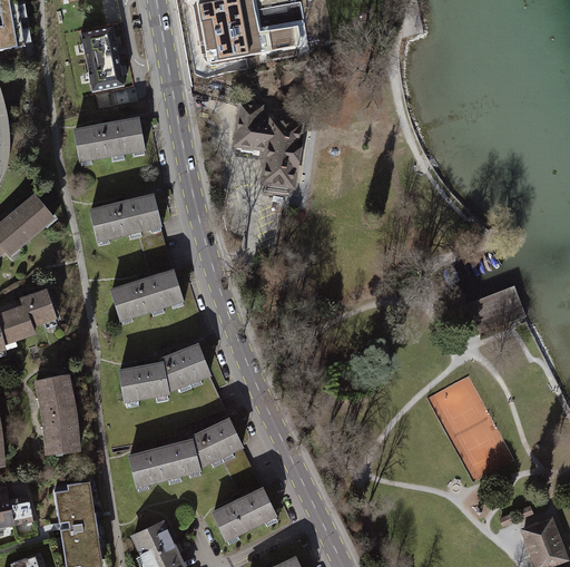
[(0,0),(0,48),(26,44),(18,0),(0,0)]
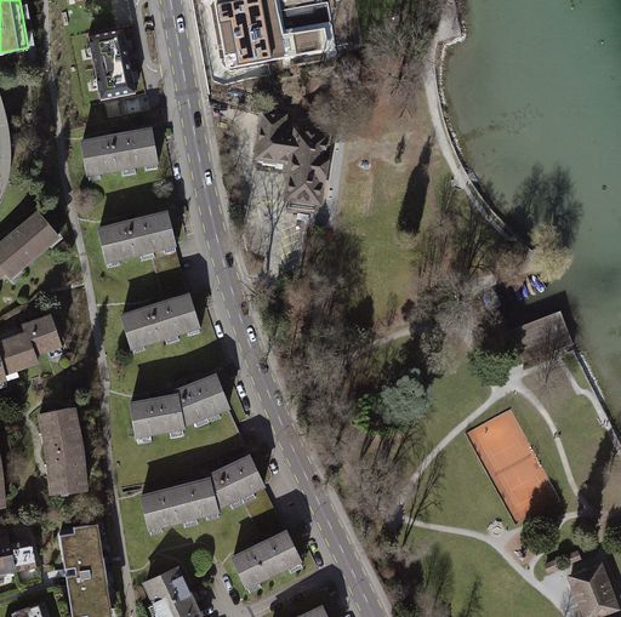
[(215,0),(228,66),(329,46),(325,24),(284,33),(278,0),(215,0)]
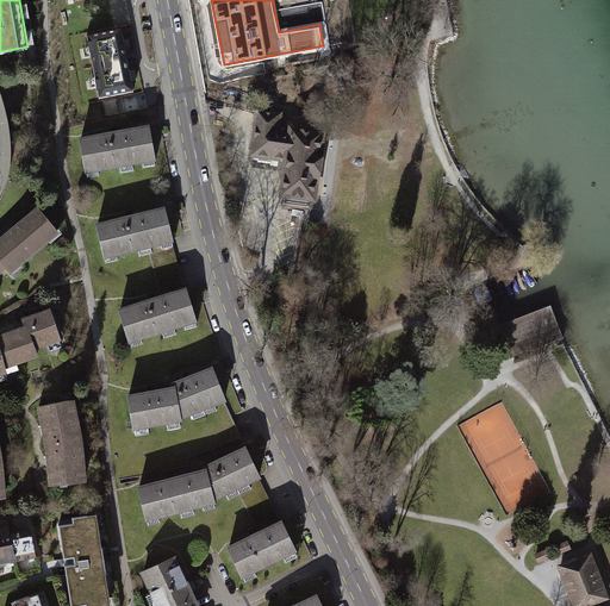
[(119,23),(85,30),(97,93),(132,86),(119,23)]
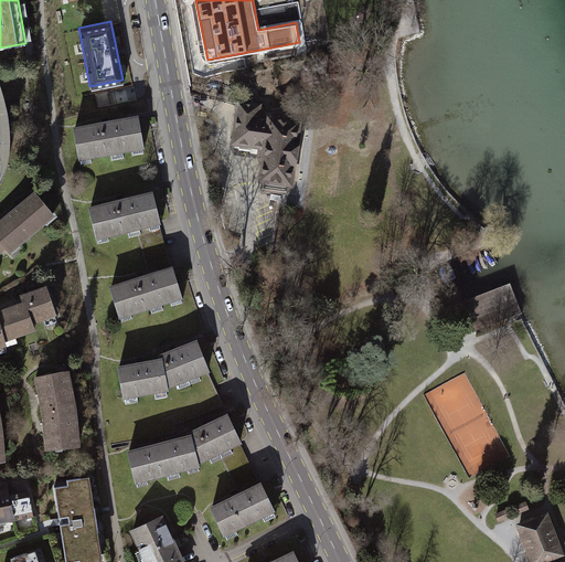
[(259,103),(238,99),(233,140),(266,146),(260,187),(297,191),(307,123),(257,116),(259,103)]
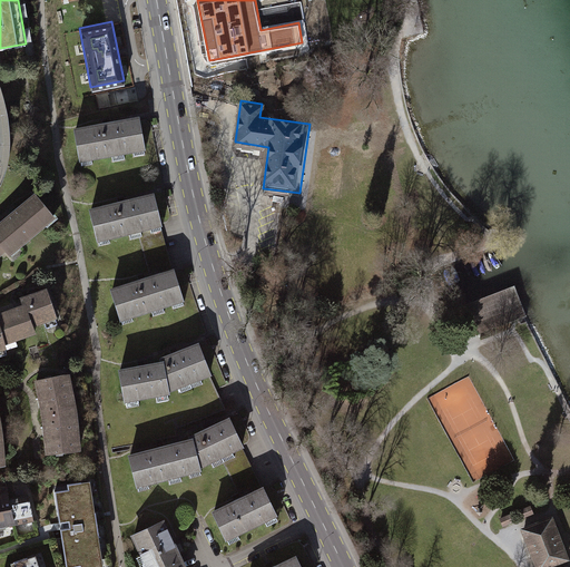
[(139,117),(75,129),(81,163),(145,152),(139,117)]
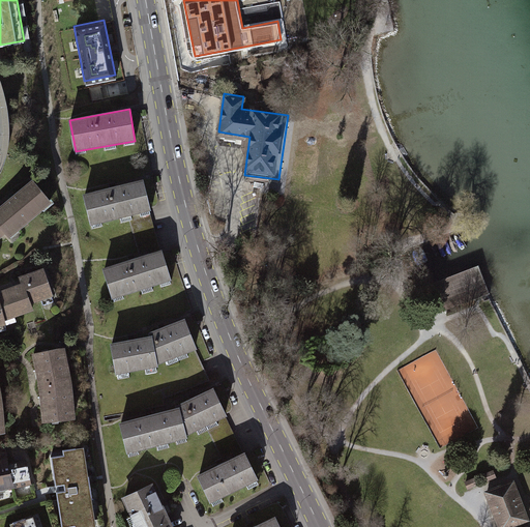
[(143,179),(84,195),(92,226),(150,211),(143,179)]
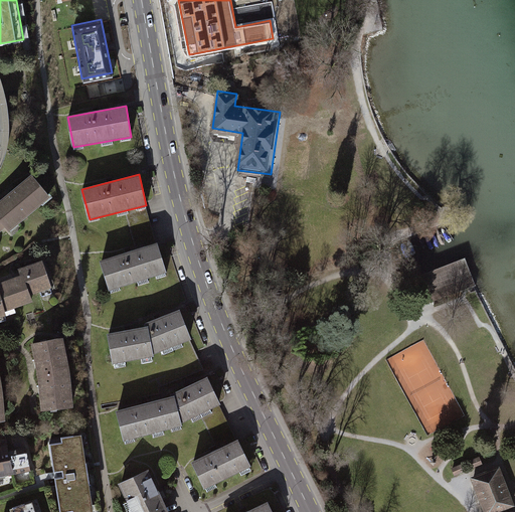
[(0,227),(5,223),(8,227),(48,194),(32,175),(0,200),(0,227)]
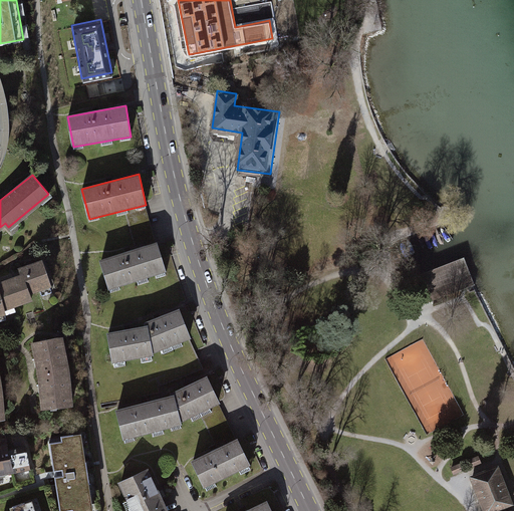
[(157,242),(100,259),(110,290),(166,272),(157,242)]
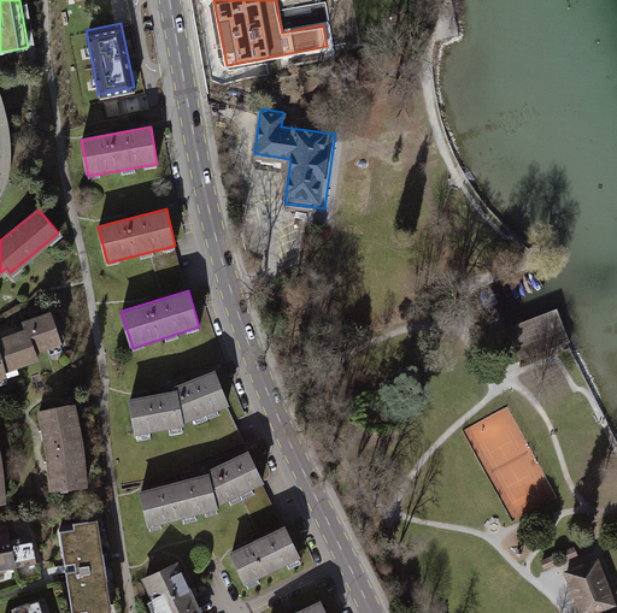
[(557,306),(485,334),(498,365),(569,337),(557,306)]
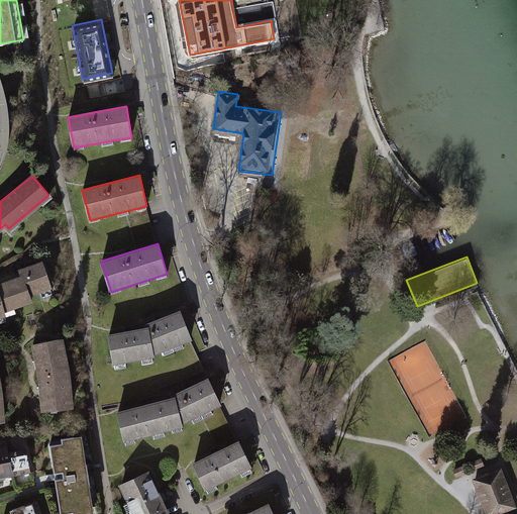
[(0,283),(0,298),(3,309),(32,299),(29,293),(50,285),(42,261),(19,269),(21,276),(0,283)]
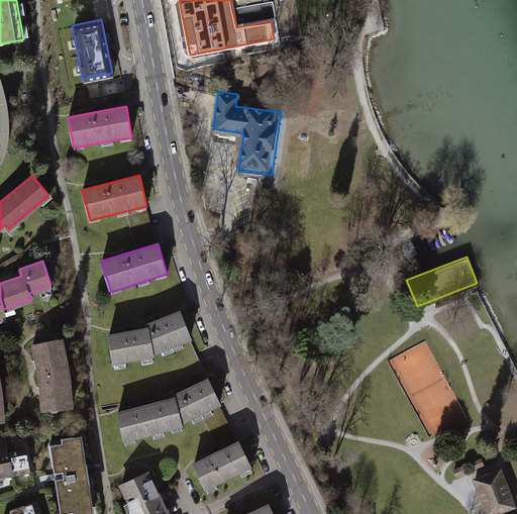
[(180,310),(145,324),(146,327),(147,327),(151,351),(152,351),(190,336),(180,310)]
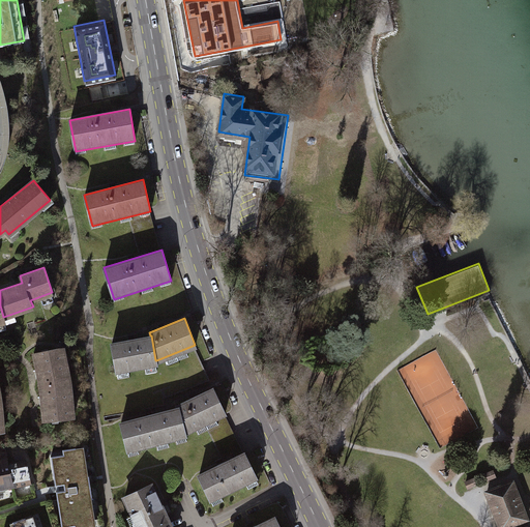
[(150,335),(111,343),(116,371),(156,363),(156,360),(155,360),(151,335),(150,335)]
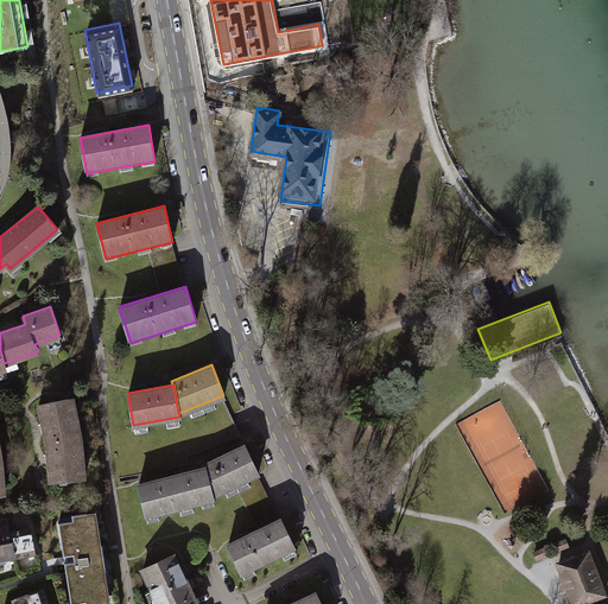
[(46,442),(77,437),(70,396),(38,402),(46,442)]
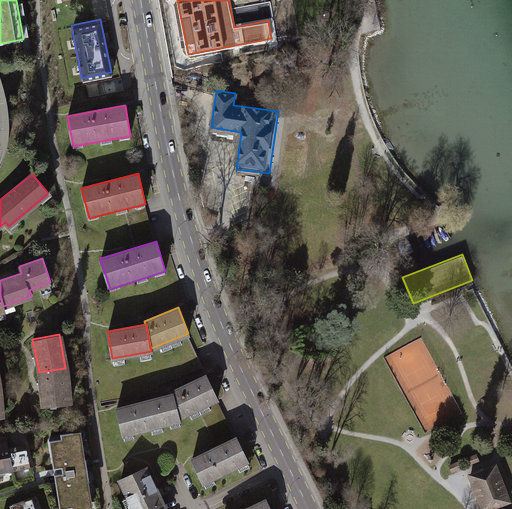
[(65,368),(39,372),(42,405),(69,402),(65,368)]
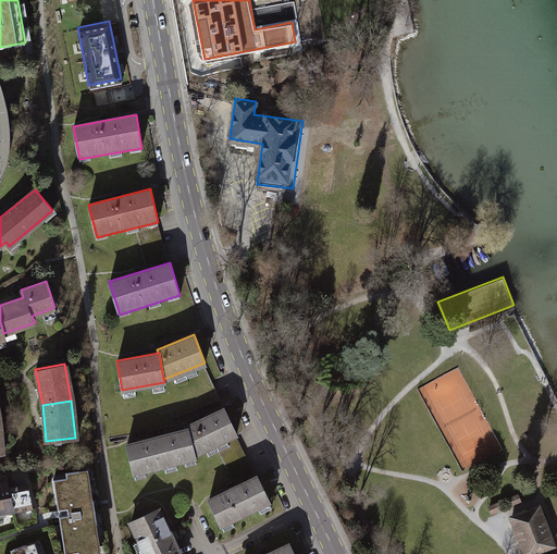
[(224,407),(186,426),(186,428),(187,428),(194,453),(236,433),(224,407)]
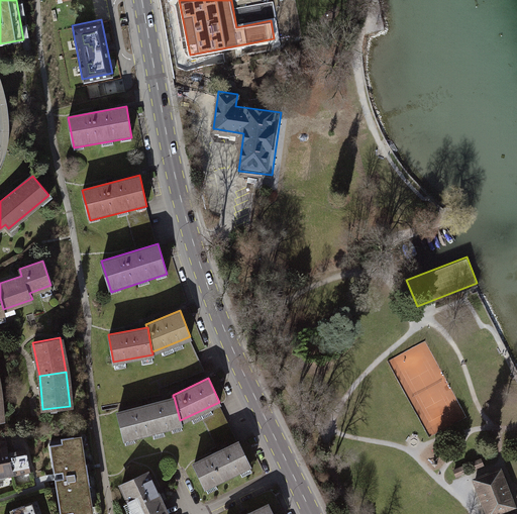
[(173,397),(117,412),(126,442),(182,428),(180,420),(174,397),(173,397)]
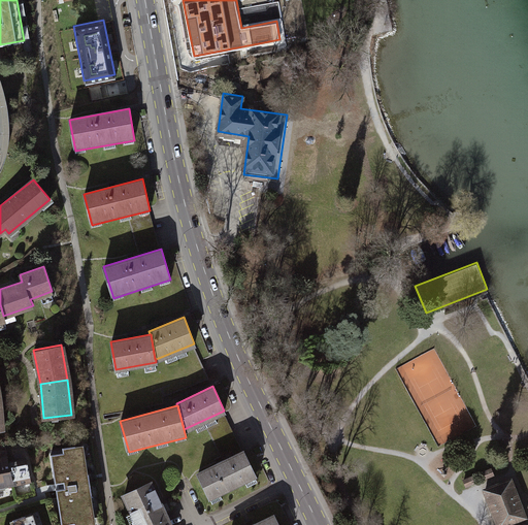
[(81,445),(50,449),(59,524),(83,524),(92,524),(81,445)]
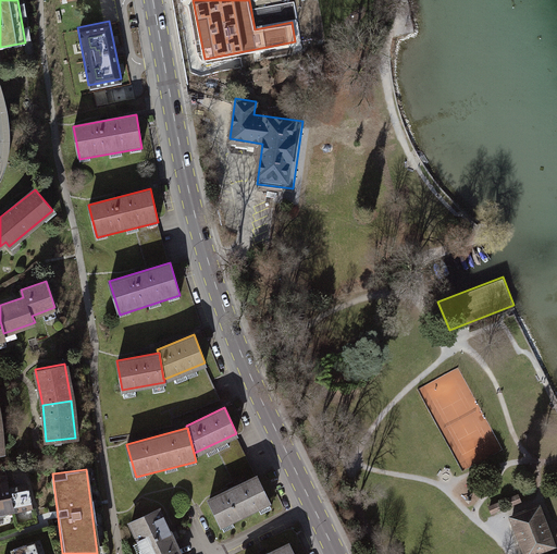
[(257,475),(209,499),(221,524),(269,500),(257,475)]
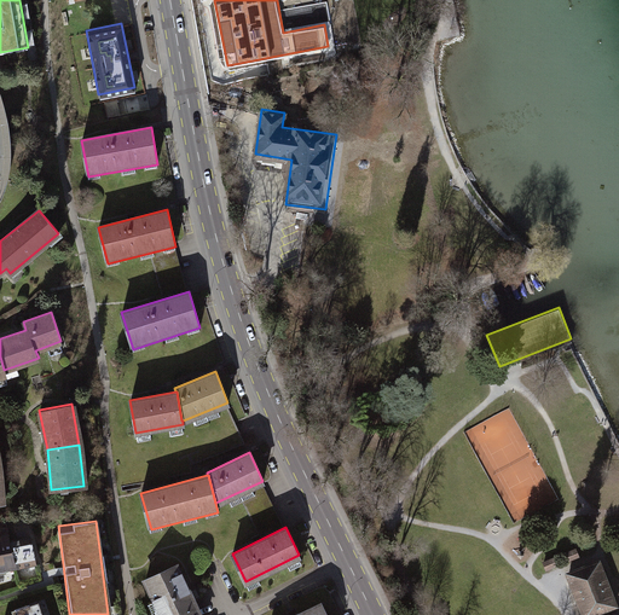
[(32,546),(0,552),(0,592),(21,589),(18,579),(38,574),(32,546)]
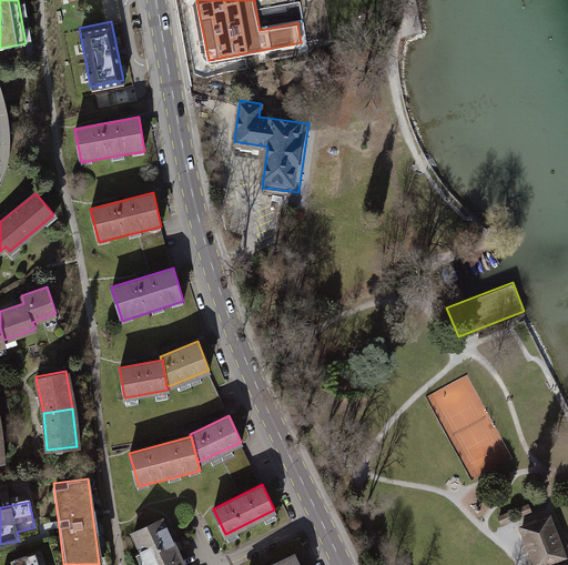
[(531,508),(528,502),(520,505),(524,512),(531,508)]
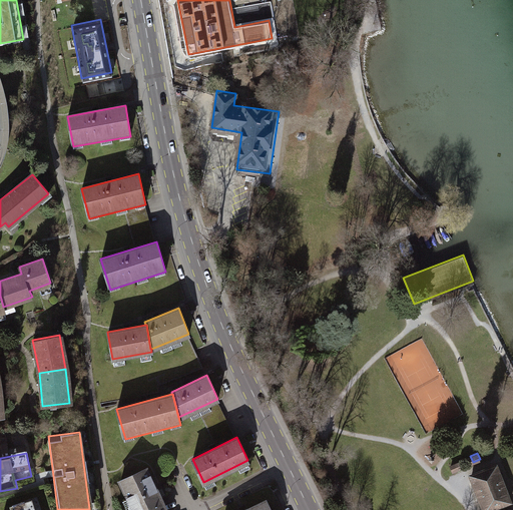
[(453,470),(460,467),(458,461),(451,464),(453,470)]
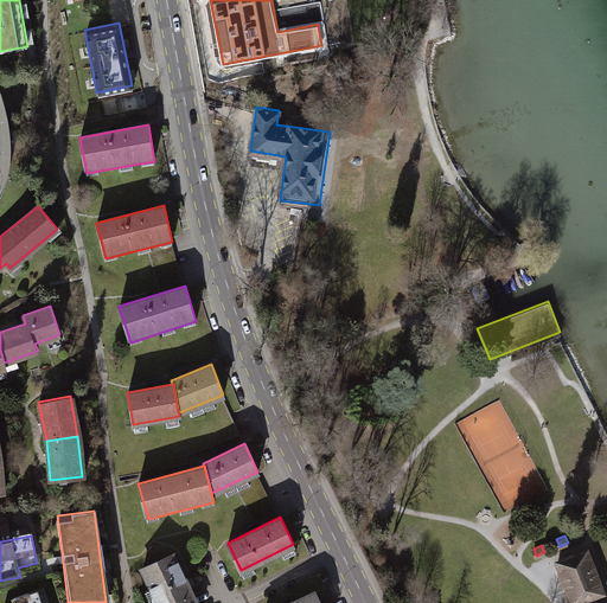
[(587,549),(557,560),(574,602),(604,591),(587,549)]
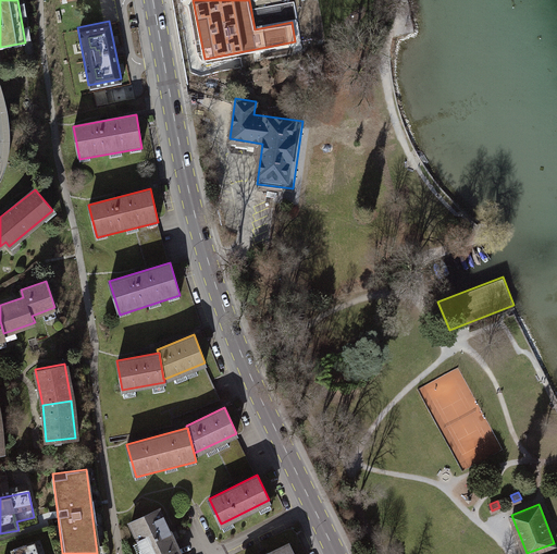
[(183,553),(160,505),(127,520),(143,553),(183,553)]
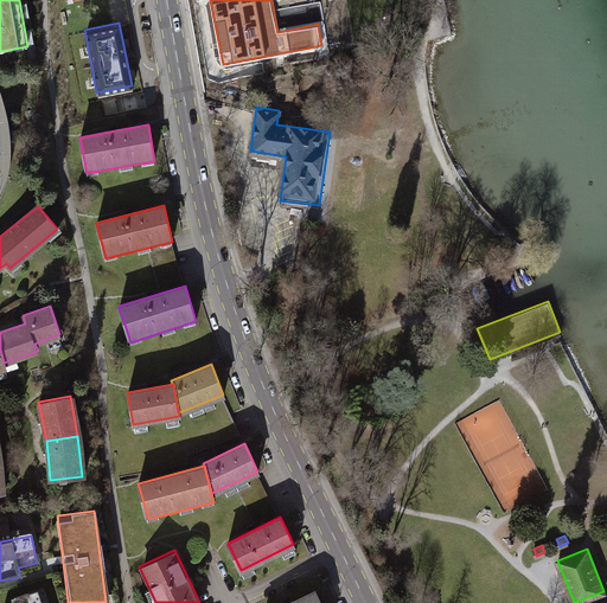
[(10,602),(49,602),(45,588),(8,600),(10,602)]
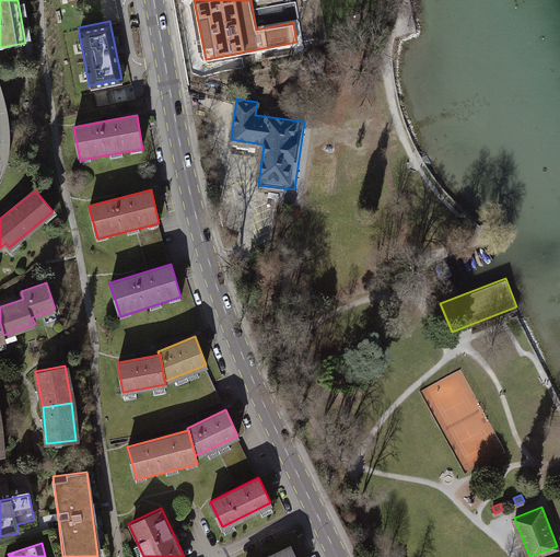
[(294,556),(290,545),(264,556),(294,556)]
